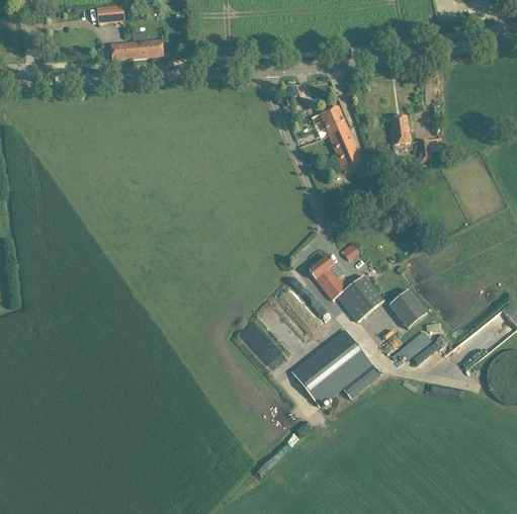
[(122,4),(97,6),(91,7),(91,11),(97,11),(98,22),(123,19),(122,13),(126,13),(125,9),(122,9),(122,4)]
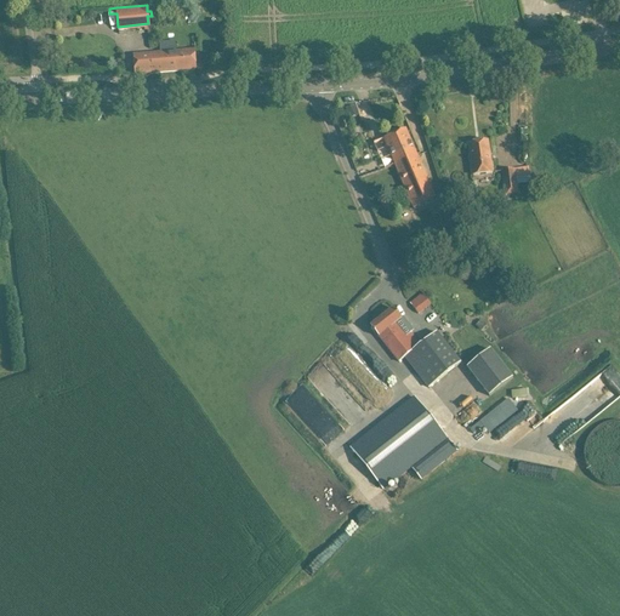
[(159,49),(132,51),(134,70),(195,66),(194,46),(175,47),(170,49),(165,49),(159,49)]
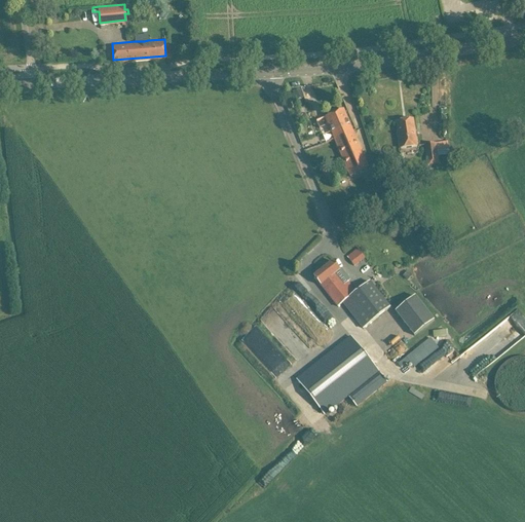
[(292,88),(295,98),(303,95),(299,85),(292,88)]
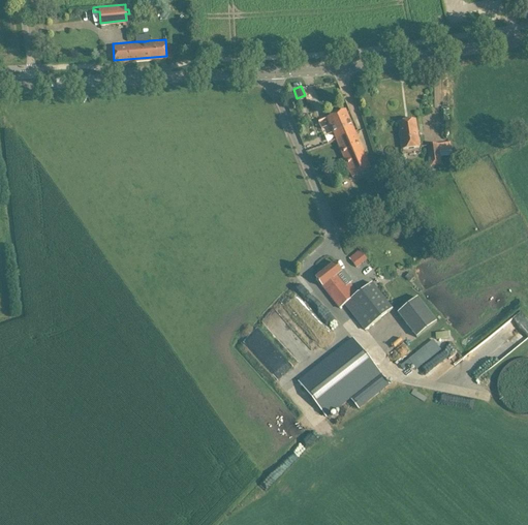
[(336,137),(354,129),(345,106),(325,115),(336,137)]
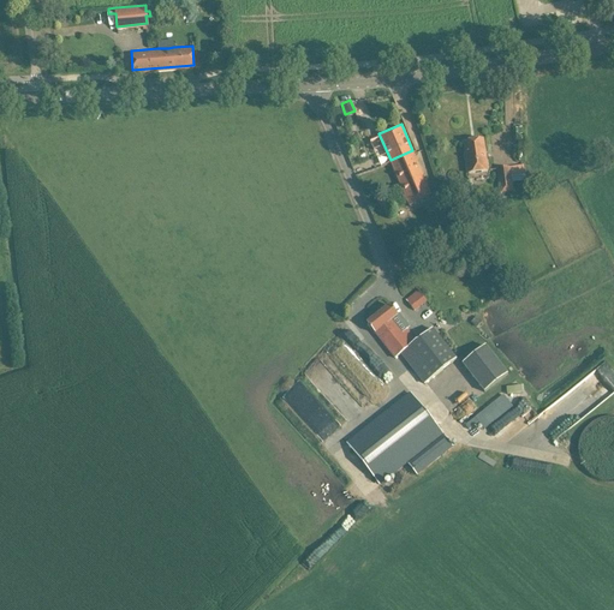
[(468,169),(487,167),(482,136),(463,138),(468,169)]
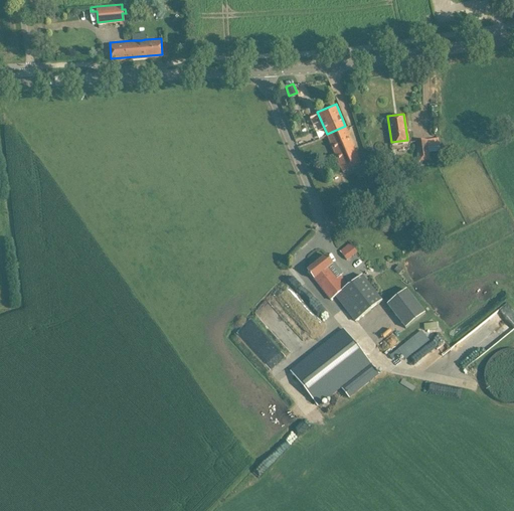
[(342,169),(360,162),(345,126),(327,134),(342,169)]
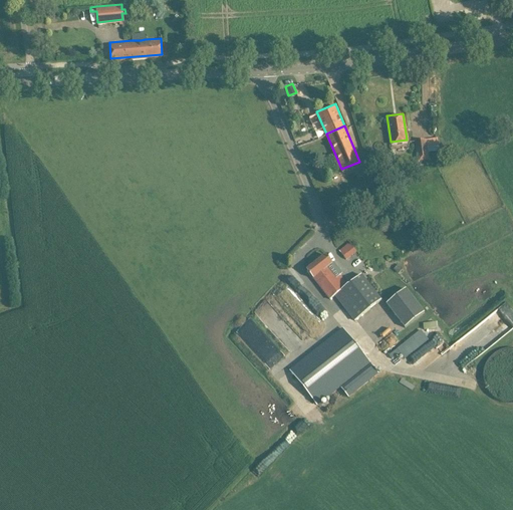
[(316,145),(324,145),(324,134),(316,134),(316,145)]
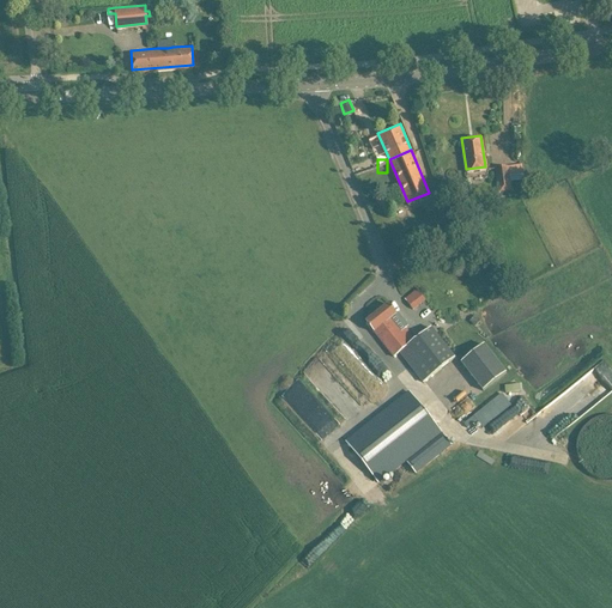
[(497,189),(510,187),(507,163),(494,164),(497,189)]
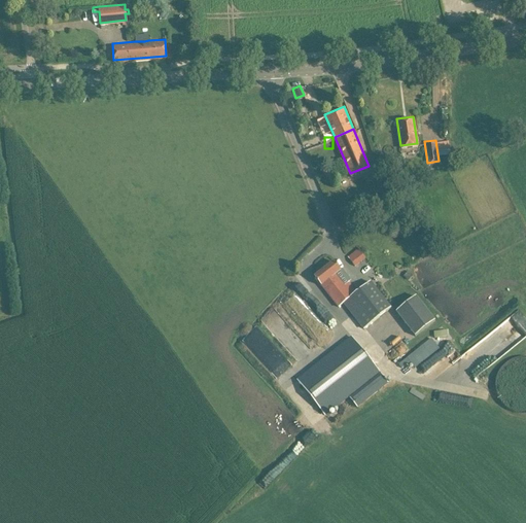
[(389,195),(394,190),(384,176),(379,179),(389,195)]
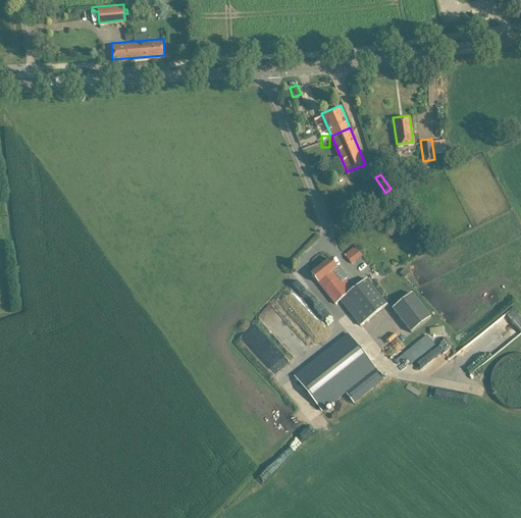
[(351,260),(361,253),(354,244),(344,252),(351,260)]
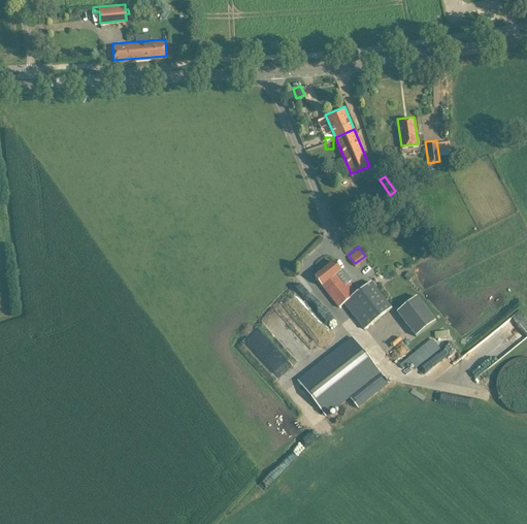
[(343,283),(334,271),(340,267),(334,259),(315,275),(321,283),(338,304),(343,301),(363,327),(390,305),(368,280),(356,290),(348,280),(343,283)]
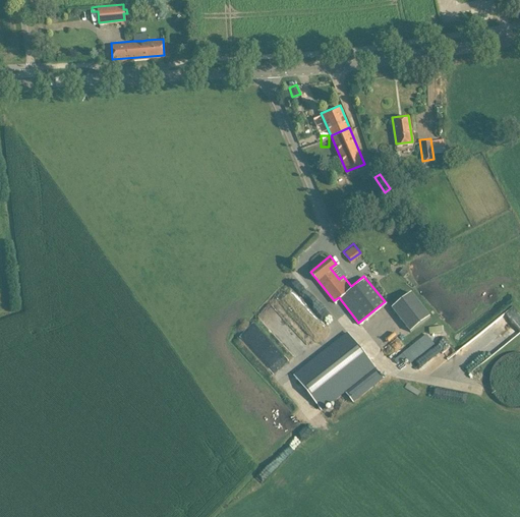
[(409,329),(429,313),(410,289),(391,305),(409,329)]
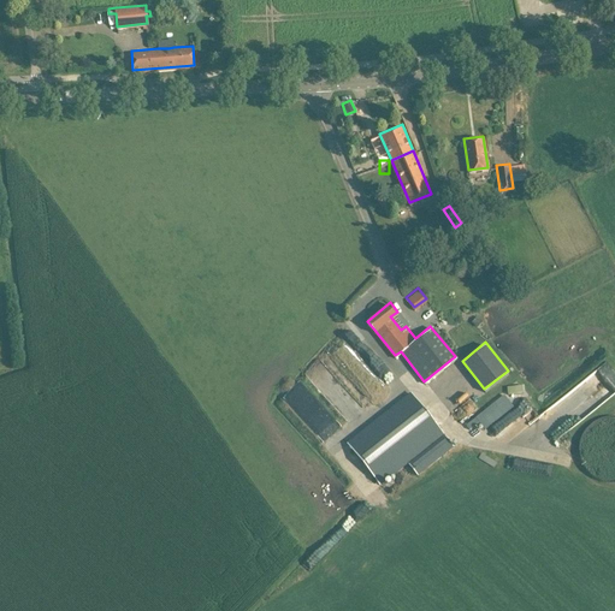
[(441,433),(408,391),(344,439),(386,494),(391,491),(437,455),(439,454),(450,445),(442,434),(431,444),(430,442),(441,433)]
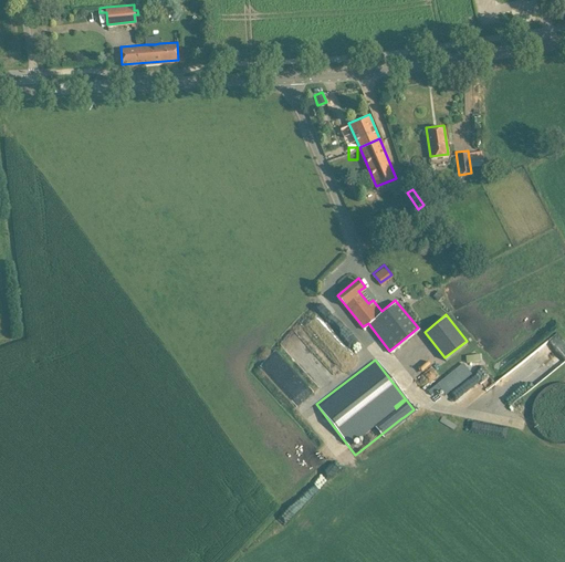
[(439,385),(445,392),(470,371),(461,360),(427,387),(430,392),(439,385)]
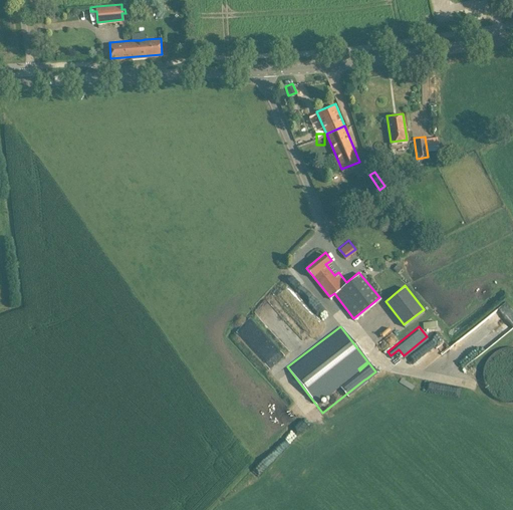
[(268,364),(283,353),(277,344),(267,351),(263,345),(257,349),(268,364)]
